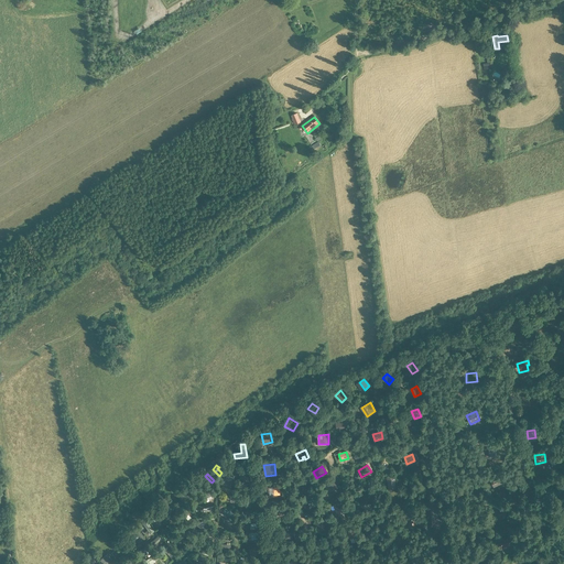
[(495,488),(505,485),(501,478),(492,481),(495,488)]
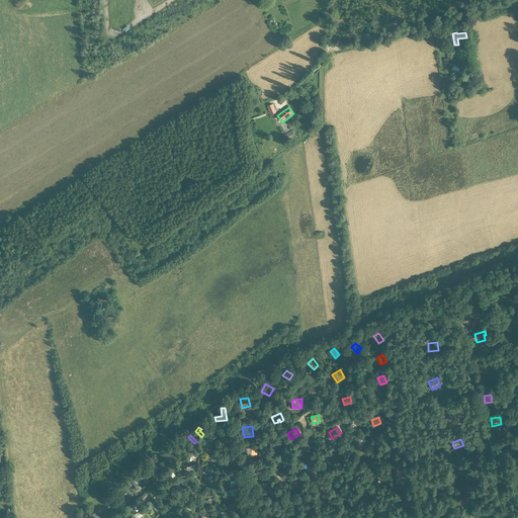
[(177,444),(183,451),(186,449),(180,441),(177,444)]
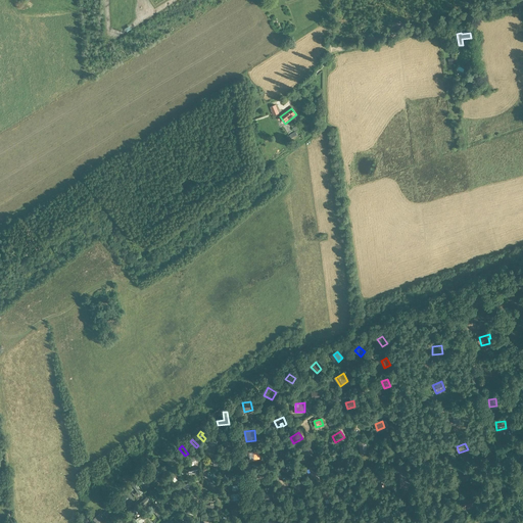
[(310,445),(300,450),(303,458),(314,453),(310,445)]
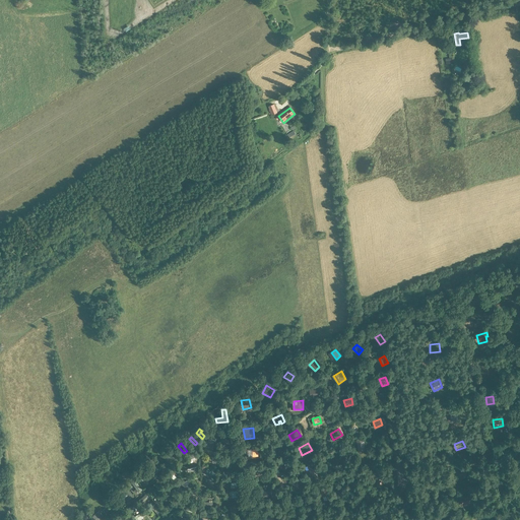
[(173,459),(175,458),(176,457),(172,452),(164,458),(168,463),(169,462),(169,463),(171,462),(170,461),(173,459)]
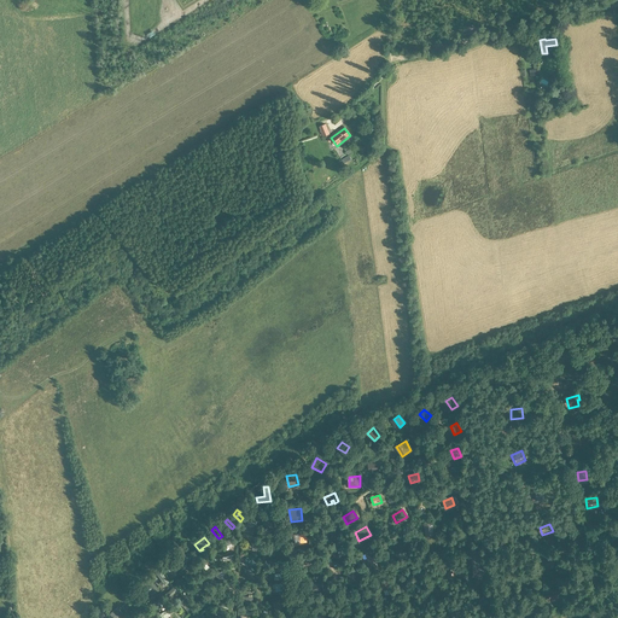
[(408,551),(402,540),(395,543),(401,554),(408,551)]
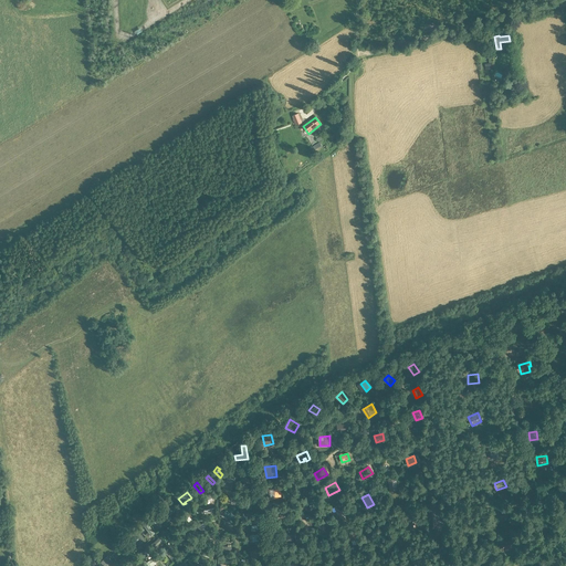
[(315,506),(308,498),(302,502),(307,512),(315,506)]
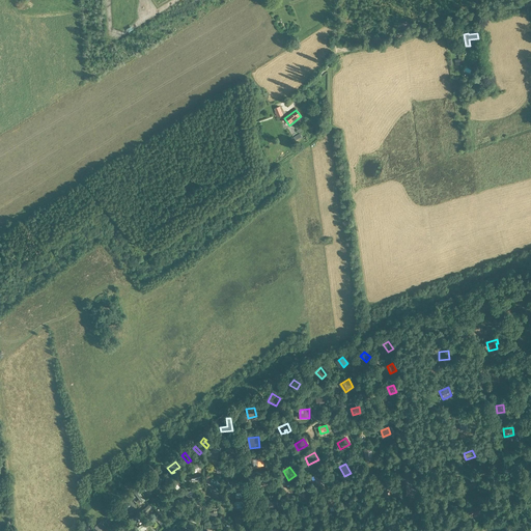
[(152,476),(159,484),(164,480),(163,479),(164,479),(162,477),(162,478),(160,474),(159,472),(158,473),(158,472),(152,476)]
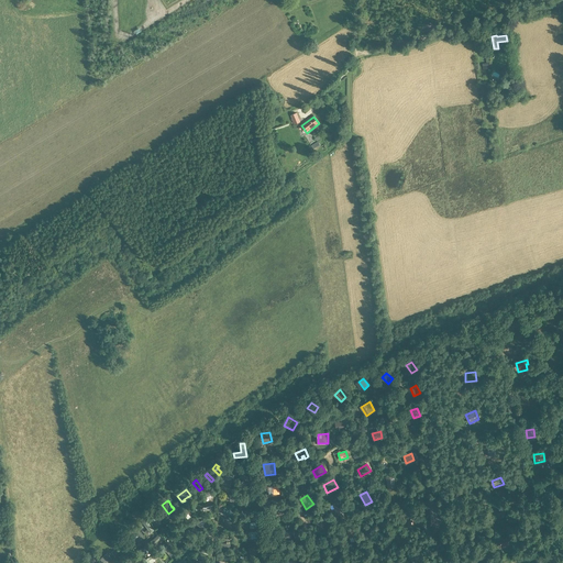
[(342,501),(335,505),(340,516),(348,512),(342,501)]
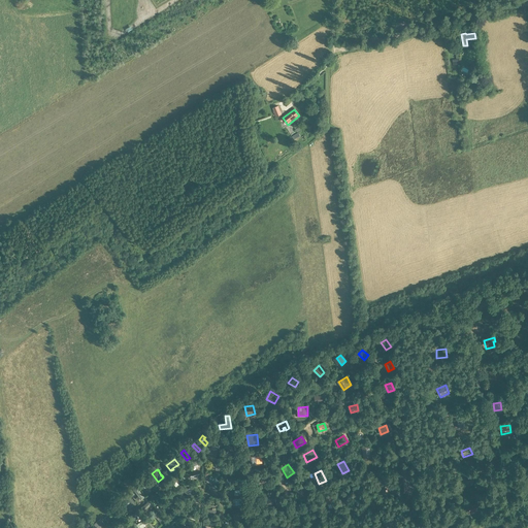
[(221,482),(211,475),(208,481),(210,482),(211,481),(218,486),(221,482)]
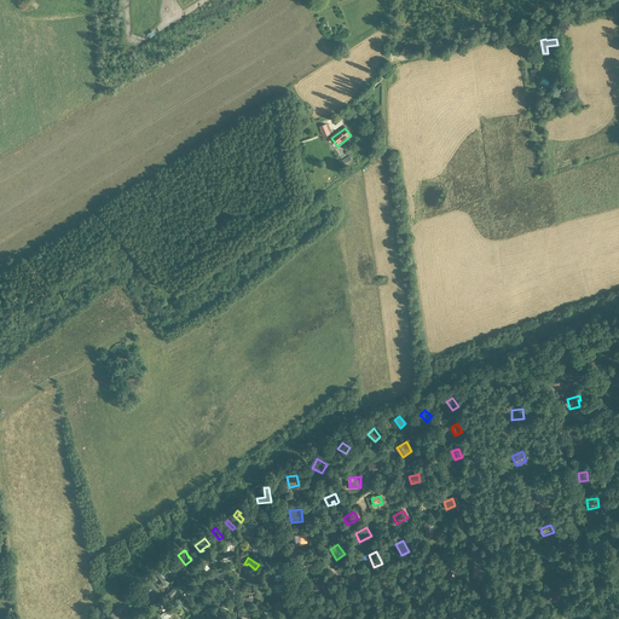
[(300,559),(301,568),(313,567),(313,557),(300,559)]
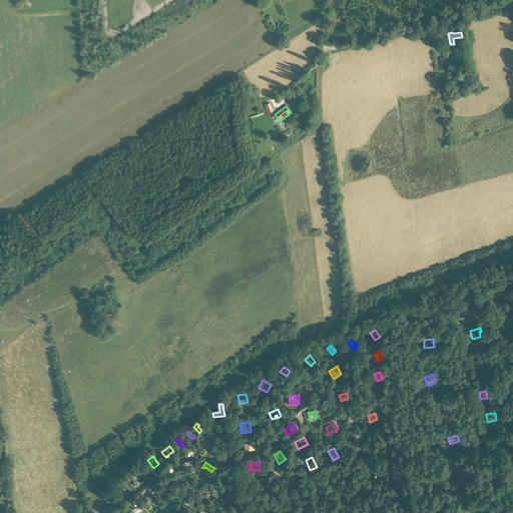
[(165,466),(170,473),(173,471),(167,464),(165,466)]
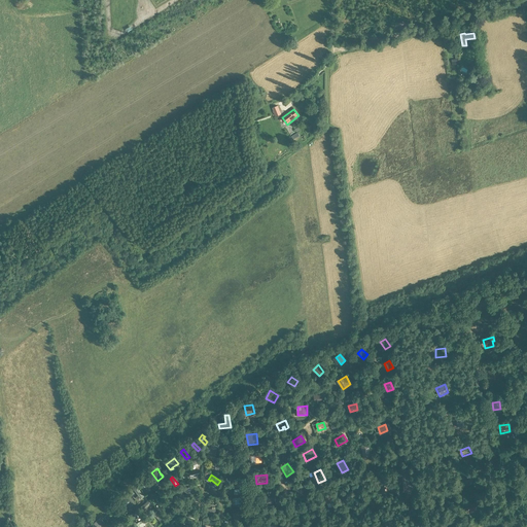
[(140,485),(146,493),(151,490),(145,482),(140,485)]
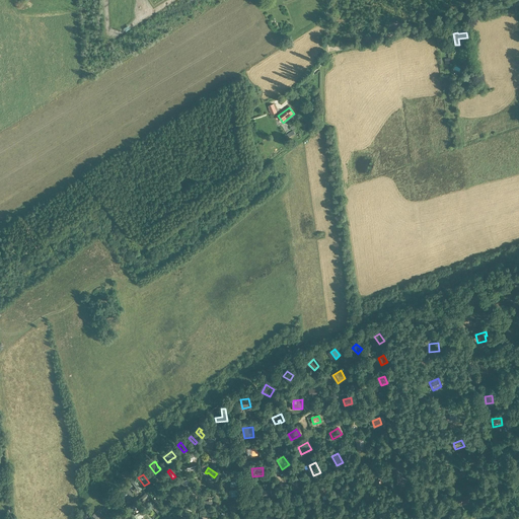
[(380,474),(376,483),(381,485),(382,482),(388,485),(390,478),(380,474)]
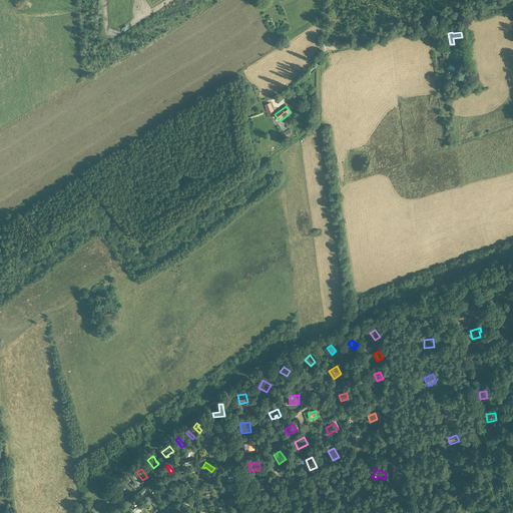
[(299,479),(294,472),(287,477),(292,484),(299,479)]
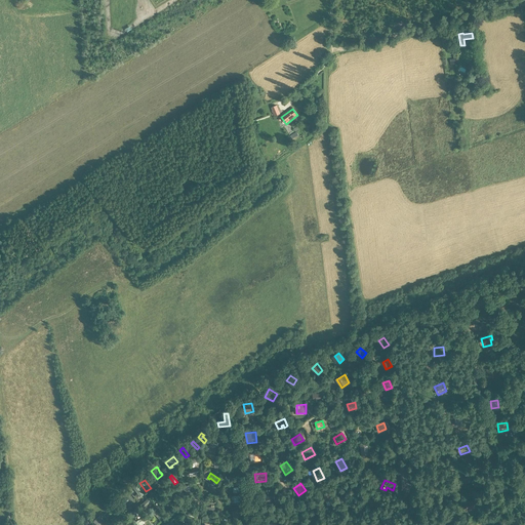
[(136,484),(133,486),(139,495),(143,493),(136,484)]
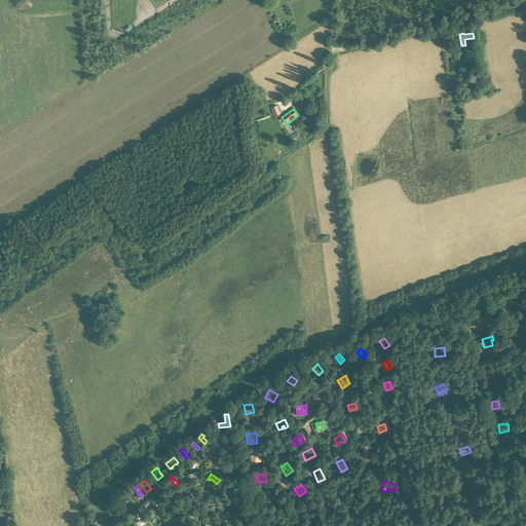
[(184,489),(189,499),(193,497),(187,487),(184,489)]
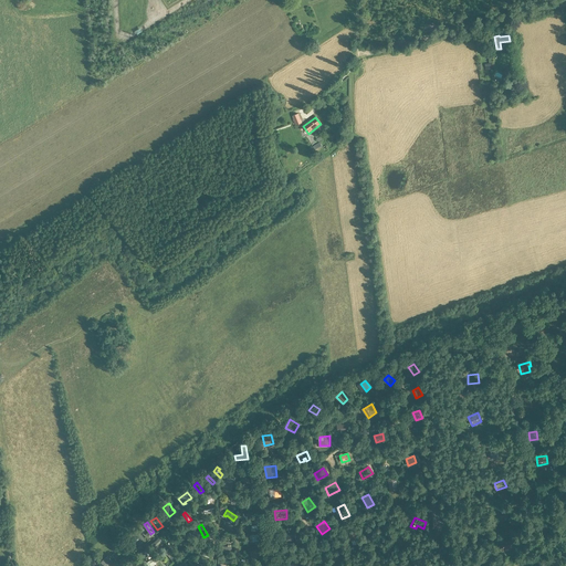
[(174,536),(167,527),(164,530),(170,538),(174,536)]
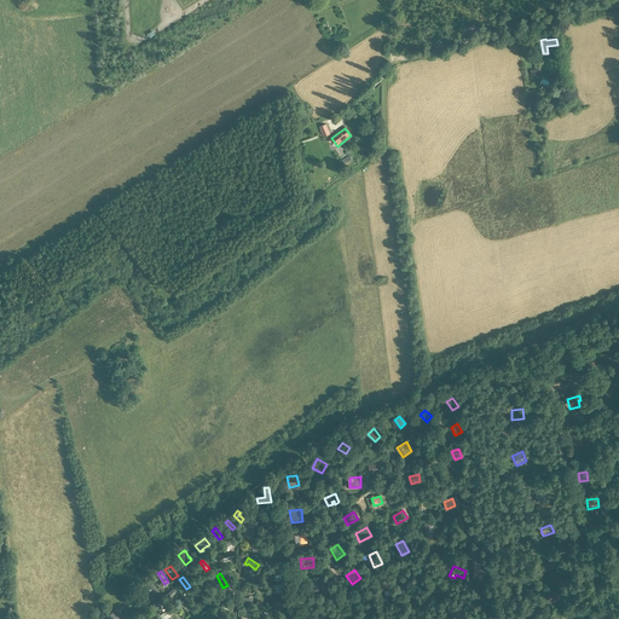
[(410,578),(399,583),(403,591),(414,586),(410,578)]
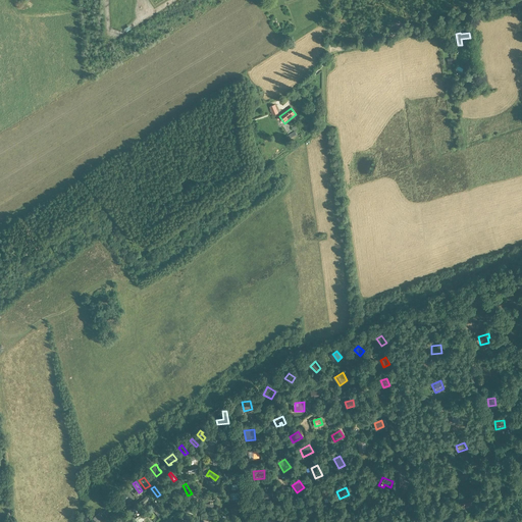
[(125,491),(127,494),(129,497),(125,500),(128,503),(135,498),(128,489),(125,491)]
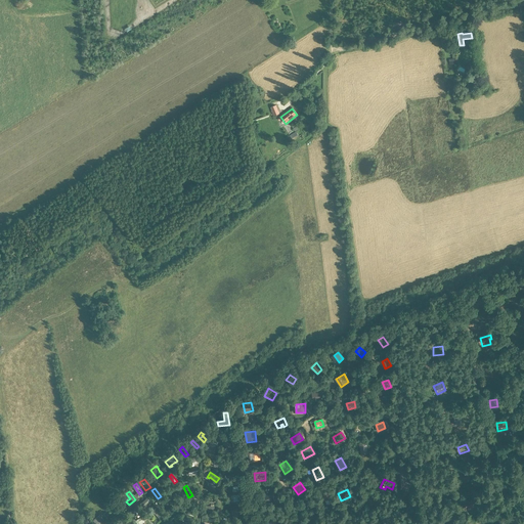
[(264,494),(265,501),(274,500),(273,493),(264,494)]
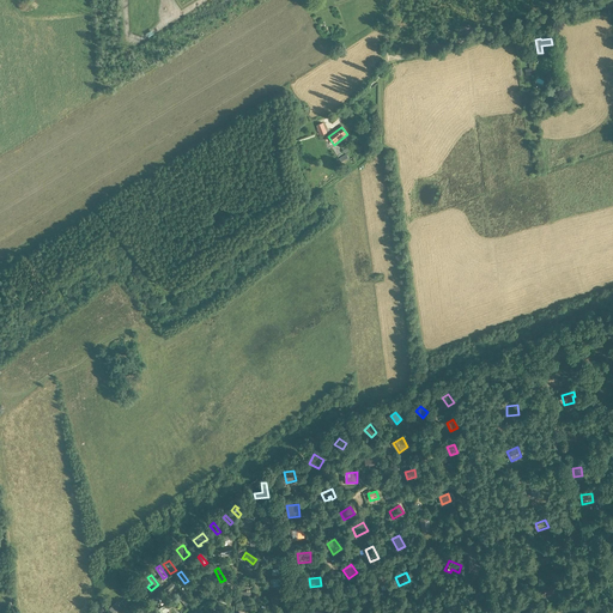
[(199,592),(195,587),(201,583),(198,578),(189,586),(195,593),(199,592)]
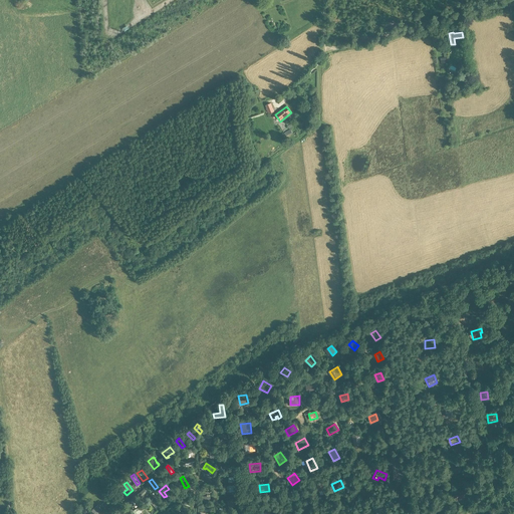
[(142,496),(149,491),(146,488),(139,493),(142,496)]
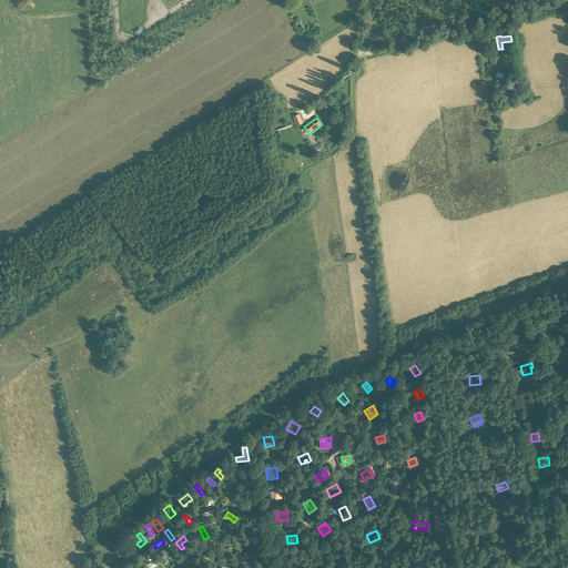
[(509,555),(518,551),(515,545),(507,548),(509,555)]
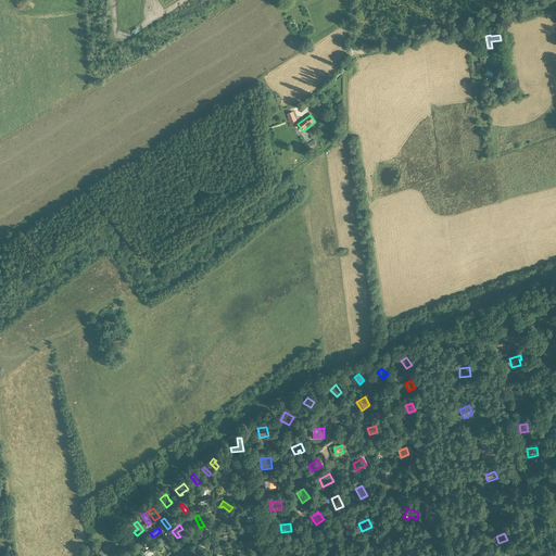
[(139,547),(143,544),(147,541),(148,541),(146,538),(137,544),(139,547)]
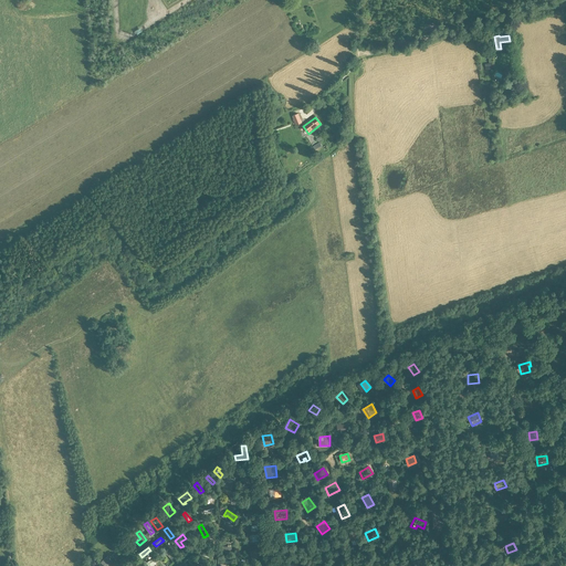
[(250,551),(254,558),(261,556),(257,547),(250,551)]
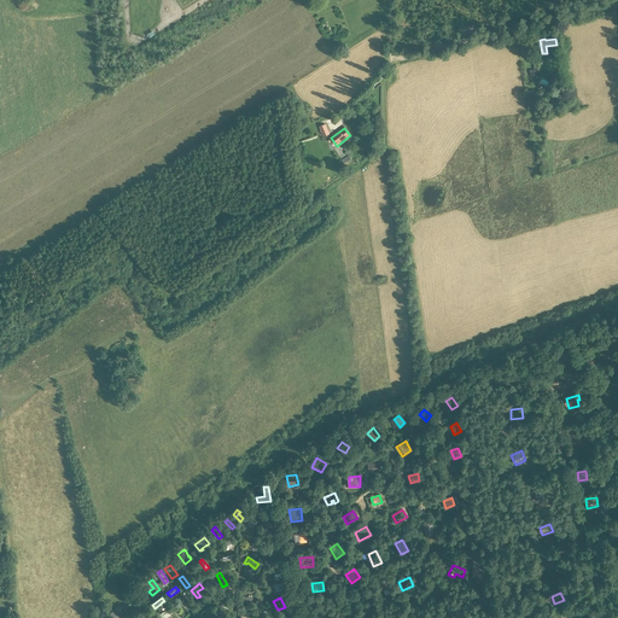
[(182,604),(191,612),(194,610),(186,600),(182,604)]
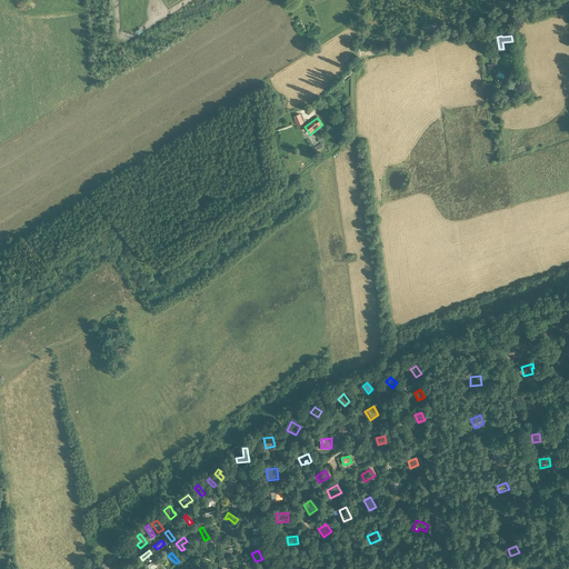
[(100,565),(102,568),(108,568),(113,566),(108,559),(100,565)]
